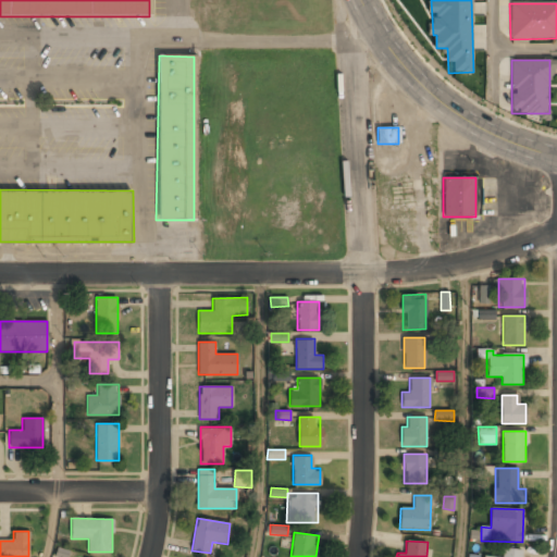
[(521,556),(522,551),(504,547),(502,556),(497,556),(484,555),(483,556),(521,556)]
